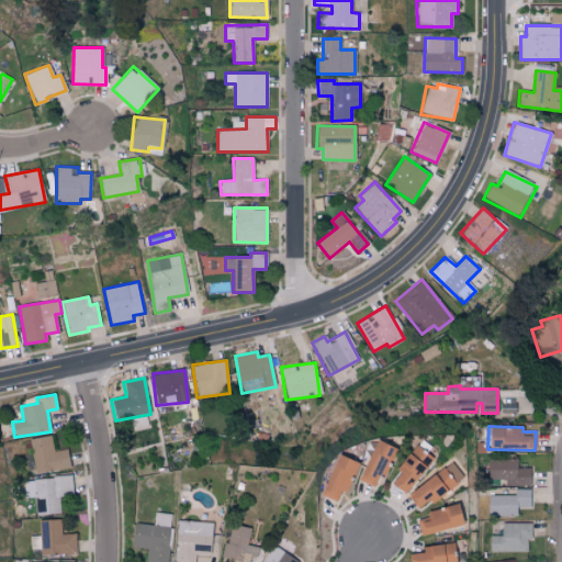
[(66,449),(54,451),(51,435),(29,439),(36,474),(70,467),(66,449)]
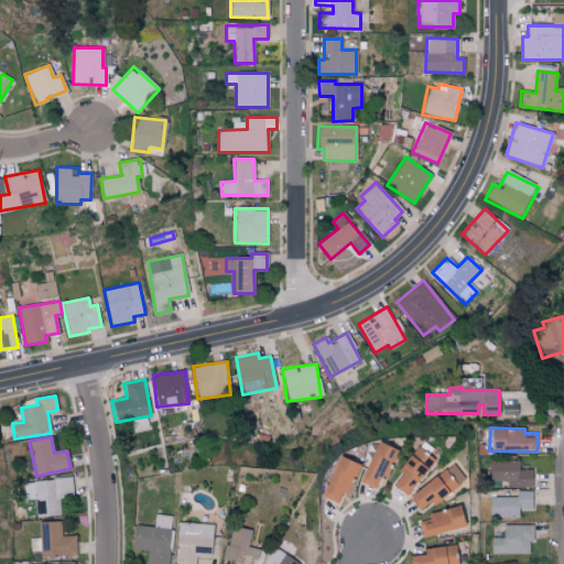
[(376,488),(380,476),(386,478),(396,448),(375,442),(360,483),(376,488)]
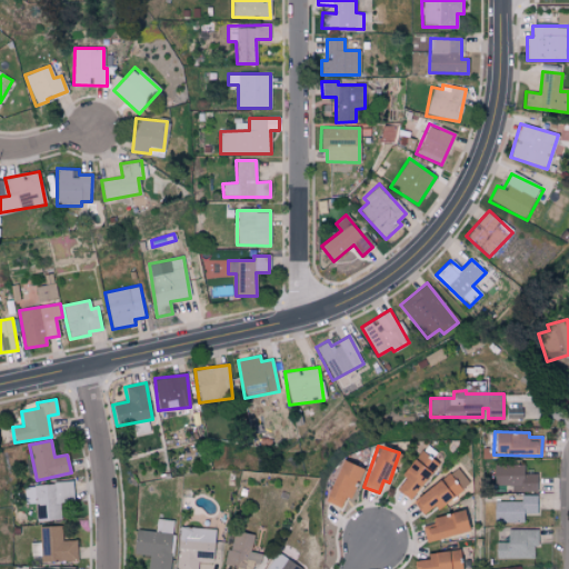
[(438,463),(420,450),(399,476),(402,479),(395,489),(409,500),(438,463)]
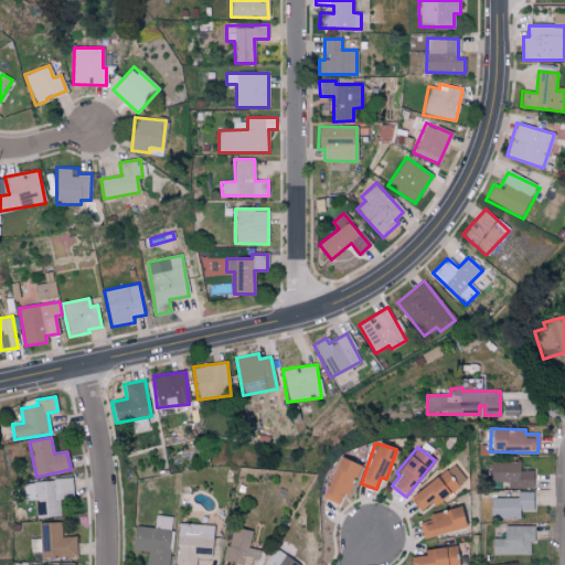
[(321,497),(338,504),(342,493),(347,496),(352,481),(353,481),(360,466),(338,457),(321,497)]
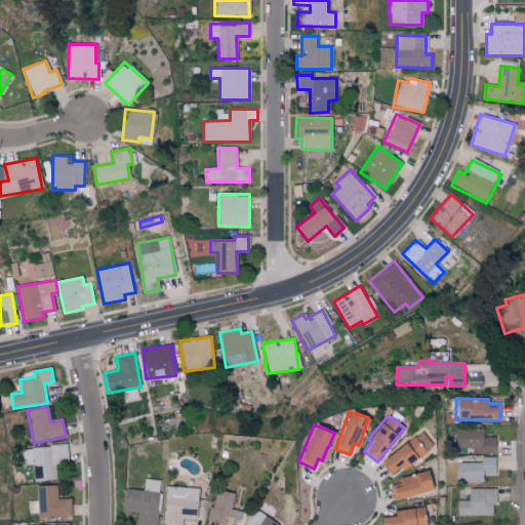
[(483,429),(455,429),(455,447),(472,447),(472,453),(494,453),(495,438),(483,437),(483,429)]
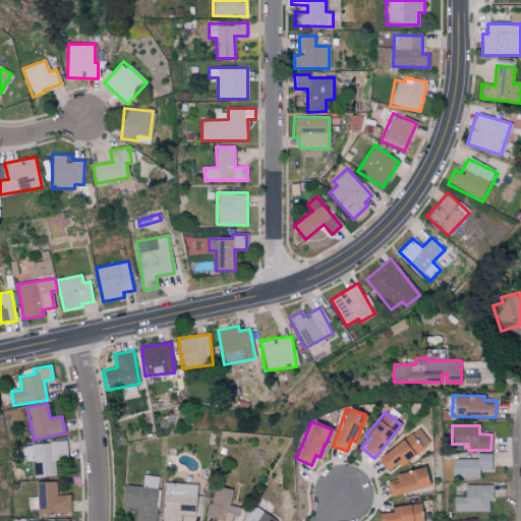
[(430,444),(419,427),(377,458),(386,471),(397,463),(399,466),(430,444)]
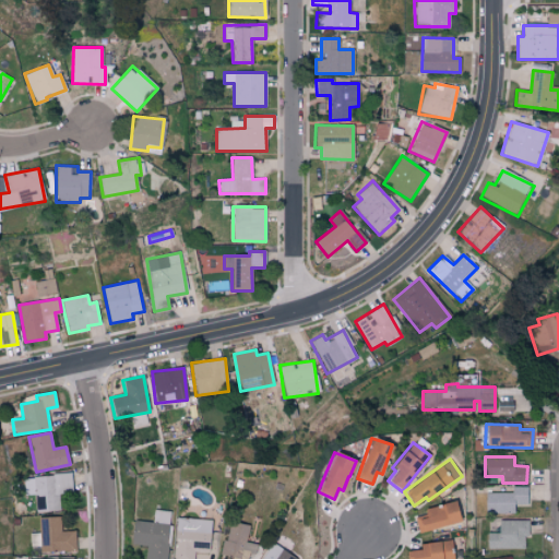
[(25,496),(45,495),(46,511),(63,510),(62,495),(72,494),(71,474),(24,477),(25,496)]
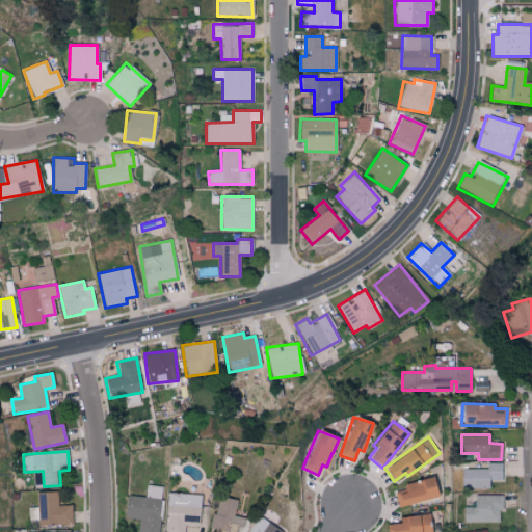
[(461,469),(461,487),(488,487),(489,480),(501,480),(501,463),(486,462),(486,469),(461,469)]
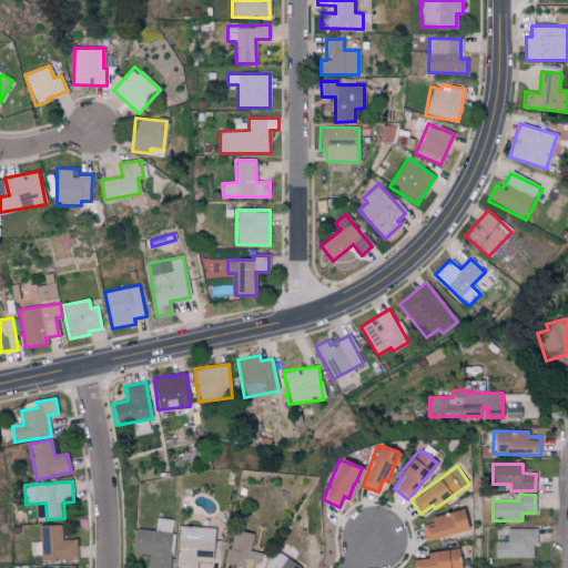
[(430,515),(433,527),(423,528),(424,539),(466,533),(463,510),(430,515)]
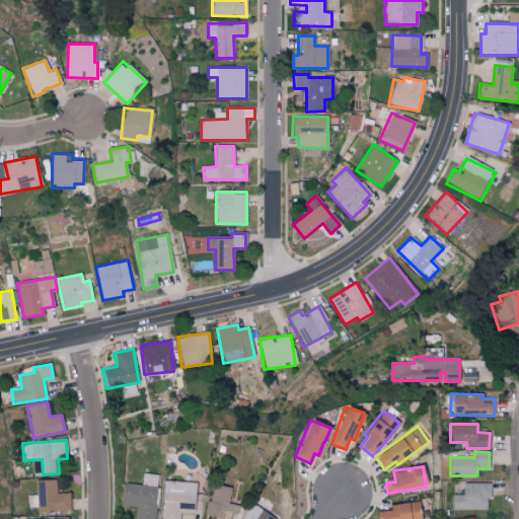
[(154,518),(158,474),(143,473),(142,485),(123,484),(122,506),(137,507),(135,518),(154,518)]
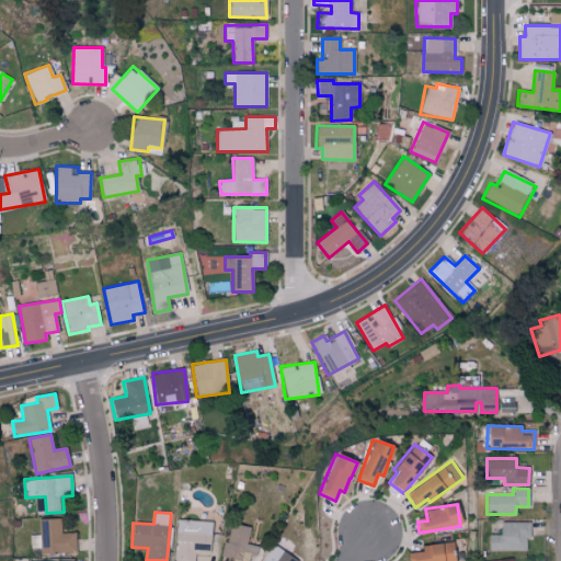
[(76,553),(76,533),(61,533),(61,518),(39,519),(39,535),(30,535),(30,548),(39,548),(39,553),(76,553)]
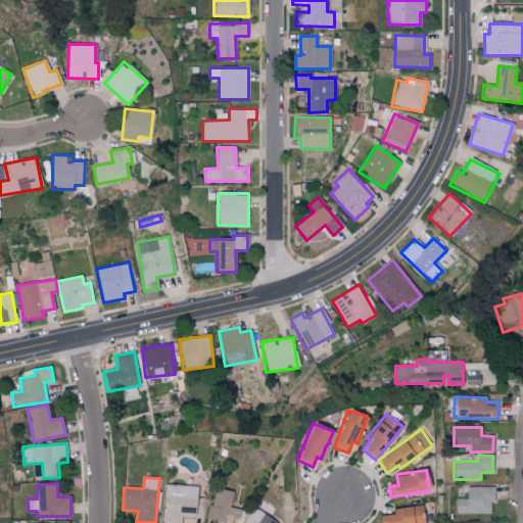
[(197,486),(163,485),(162,522),(181,522),(181,517),(196,517),(197,486)]
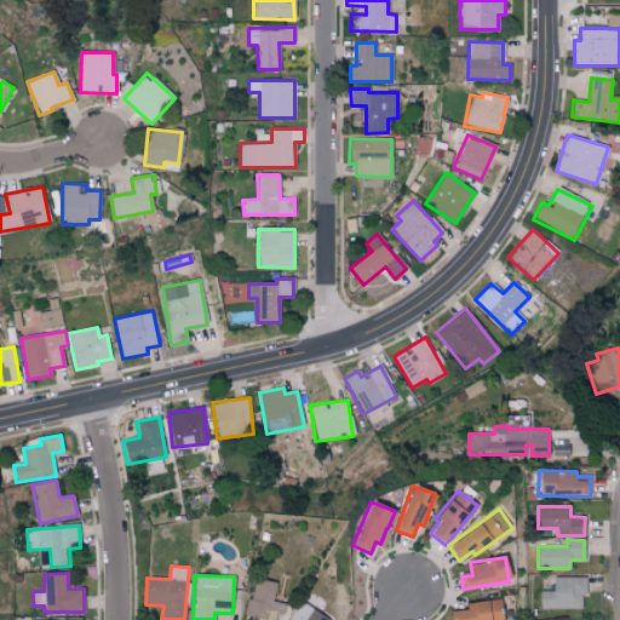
[(540,608),(584,609),(585,577),(552,577),(552,591),(540,590),(540,608)]
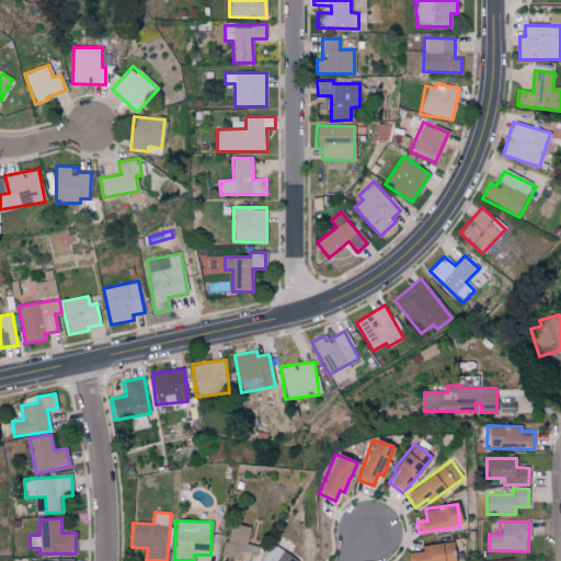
[(251,560),(254,546),(247,545),(250,527),(228,523),(222,557),(232,559),(231,560),(251,560)]
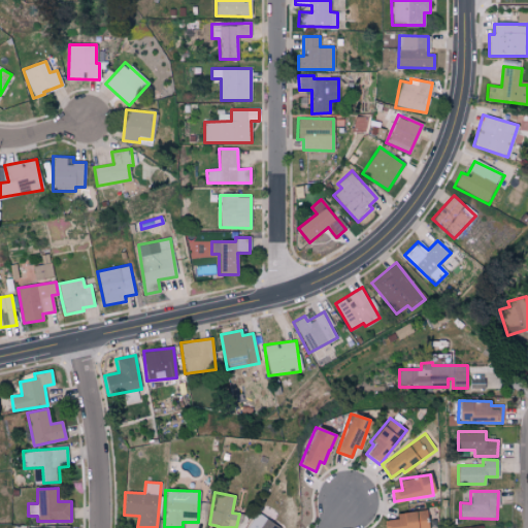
[(396,519),(383,521),(384,527),(427,527),(426,510),(396,513),(396,519)]
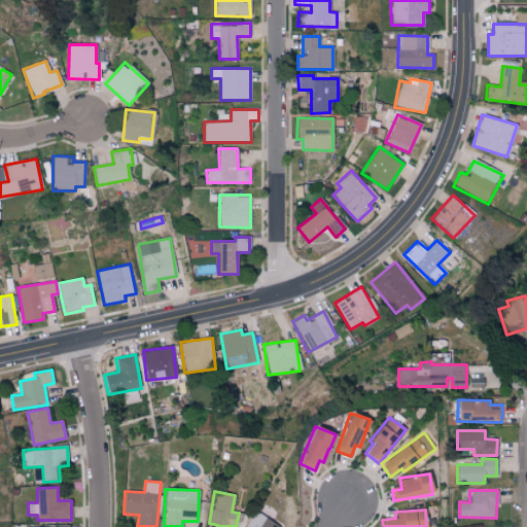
[(246,526),(279,526),(280,526),(256,512),(246,526)]
